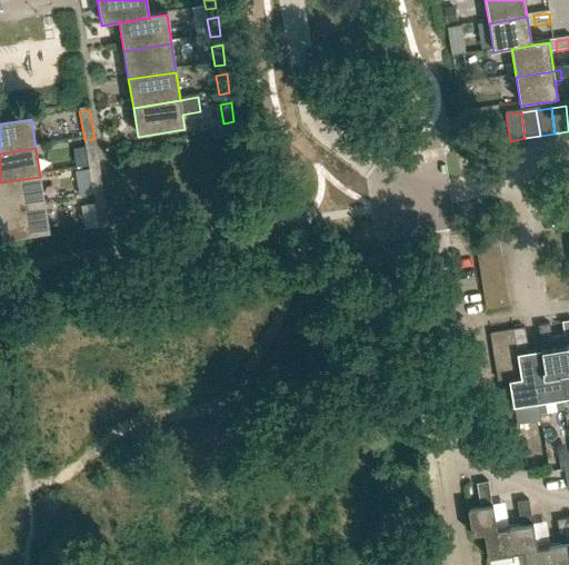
[(89,169),(99,168),(96,148),(86,150),(89,169)]
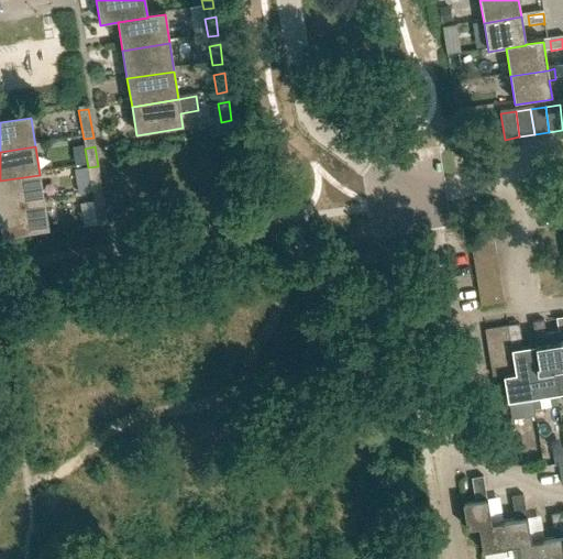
[(0,209),(44,203),(40,175),(0,181),(0,209)]
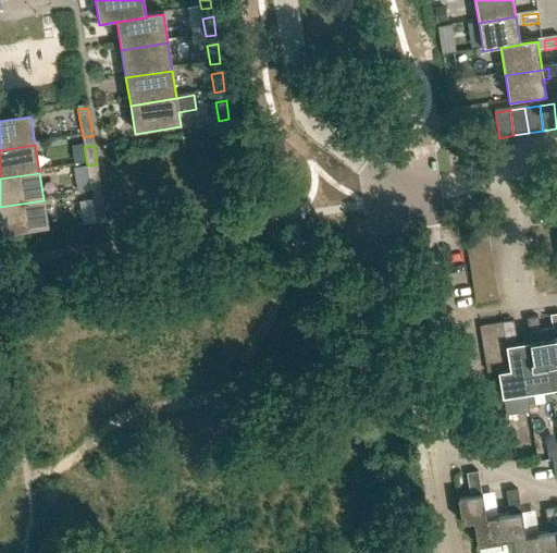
[(91,194),(101,192),(98,173),(88,174),(91,194)]
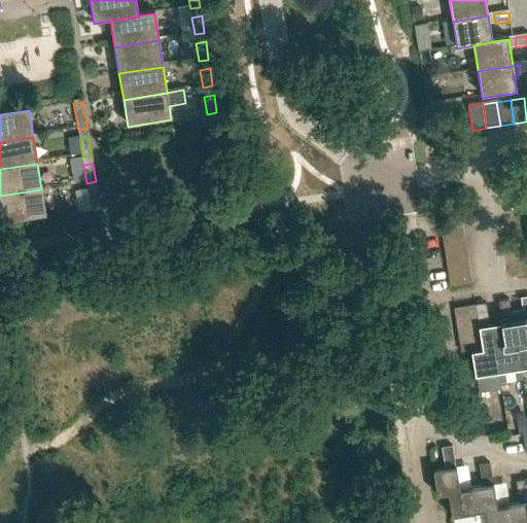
[(41,189),(0,196),(0,213),(2,223),(45,216),(41,189)]
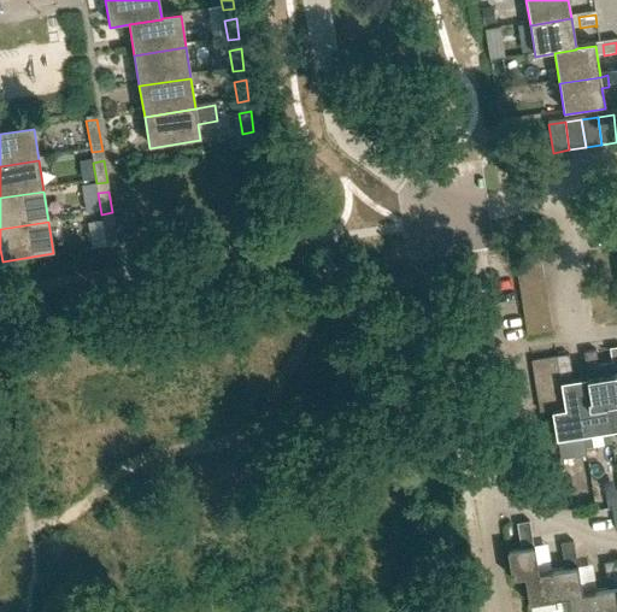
[(106,246),(117,243),(113,223),(103,224),(106,246)]
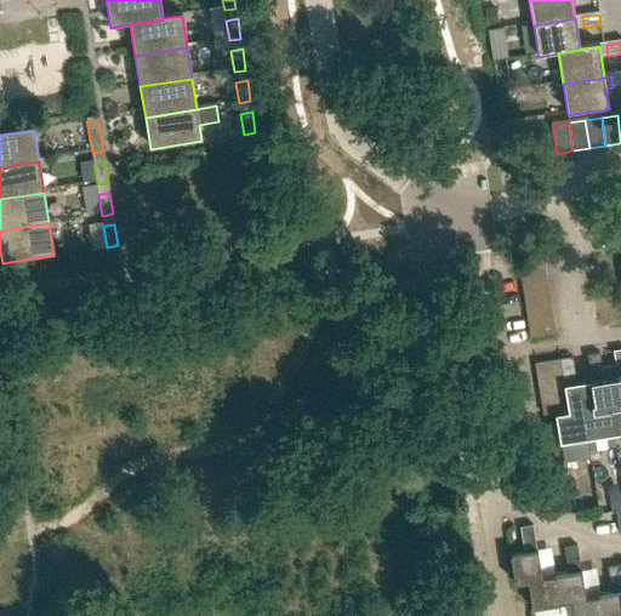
[(519,277),(545,272),(543,260),(517,263),(519,277)]
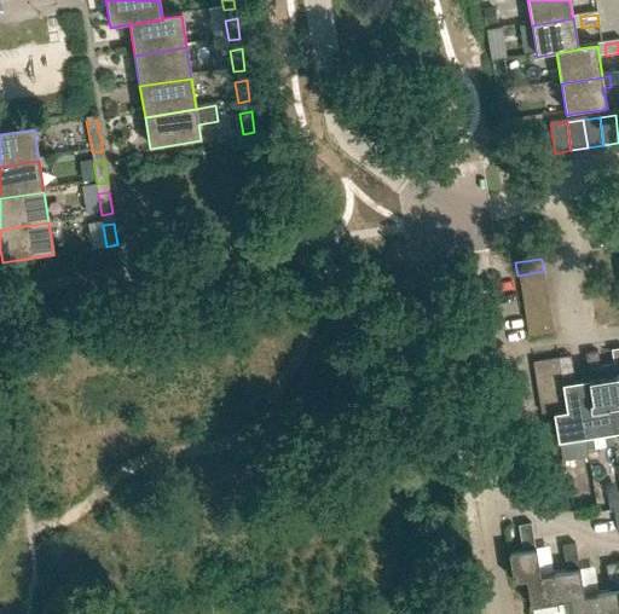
[(520,288),(545,284),(543,271),(518,276),(520,288)]
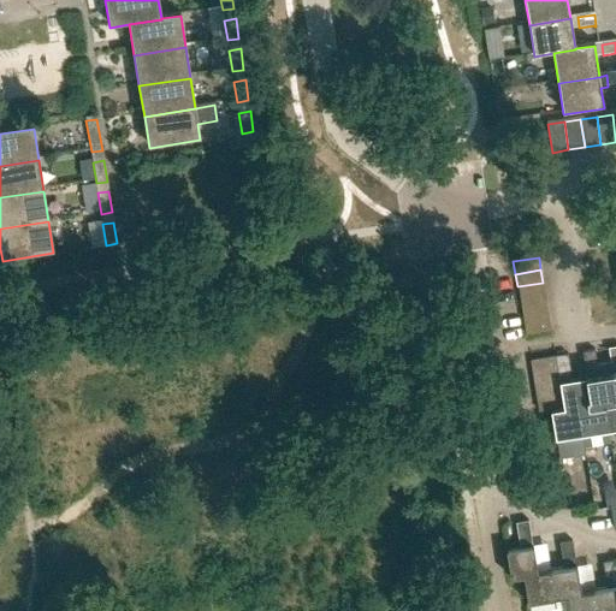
[(519,300),(545,296),(543,283),(517,286),(519,300)]
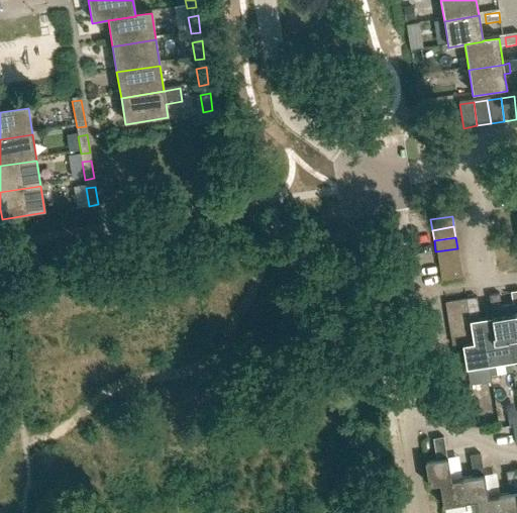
[(437,262),(458,259),(457,248),(435,251),(437,262)]
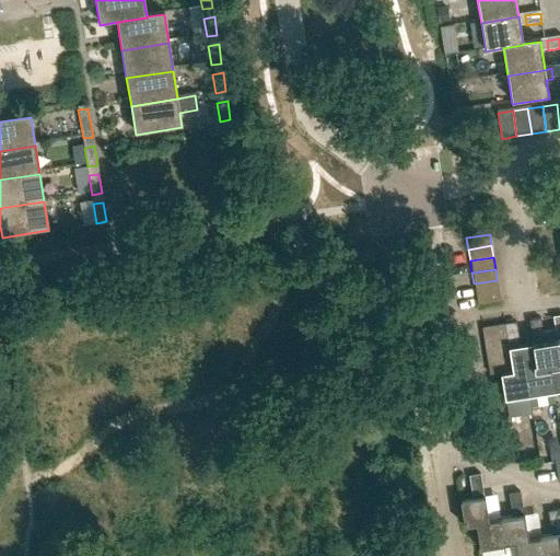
[(476,296),(499,291),(497,280),(474,284),(476,296)]
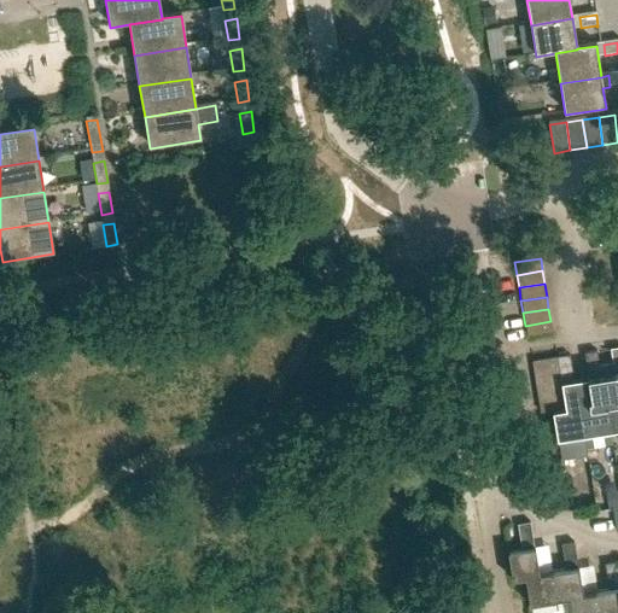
[(551,321),(525,326),(526,339),(553,334),(551,321)]
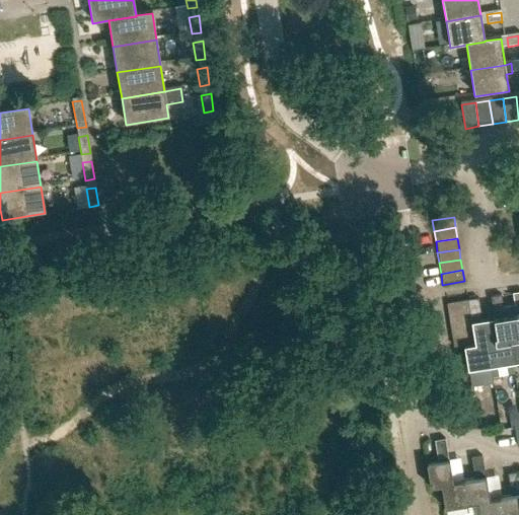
[(518,337),(518,339),(508,341),(512,365),(518,363),(518,295),(513,296),(515,309),(515,310),(516,316),(518,337)]
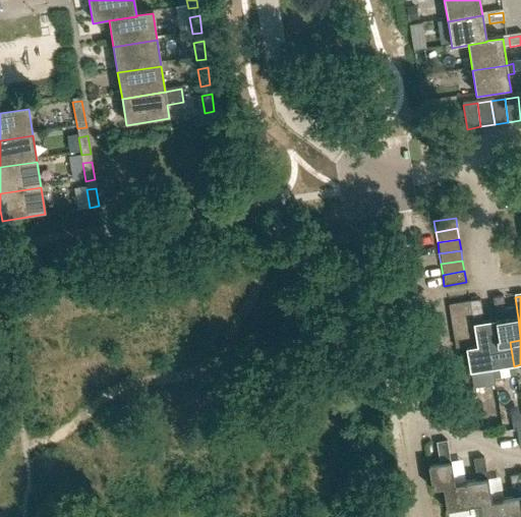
[(500,344),(488,346),(493,369),(513,366),(514,366),(510,342),(520,340),(520,338),(518,318),(517,311),(517,310),(505,312),(503,299),(493,301),(495,314),(496,321),(500,344)]
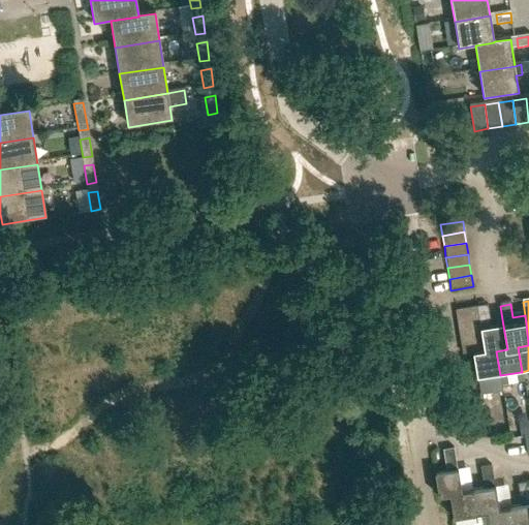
[(488,308),(476,309),(478,320),(478,323),(490,321),(489,318),(488,308)]
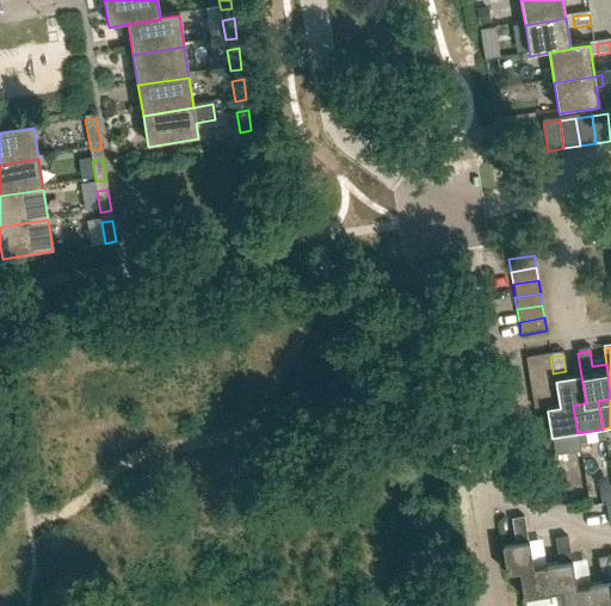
[(528,373),(553,370),(550,357),(525,362),(528,373)]
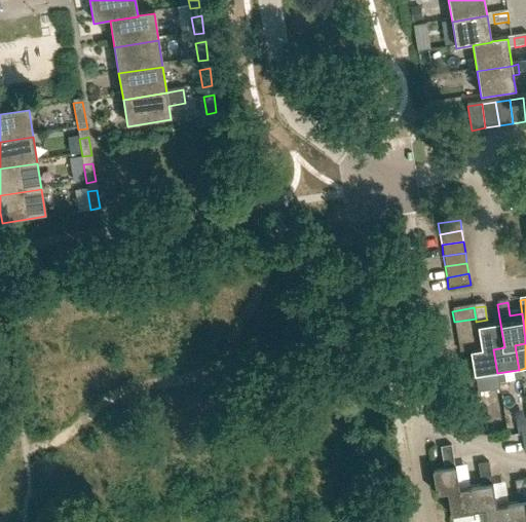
[(478,329),(477,328),(476,322),(476,319),(454,322),(456,332),(478,329)]
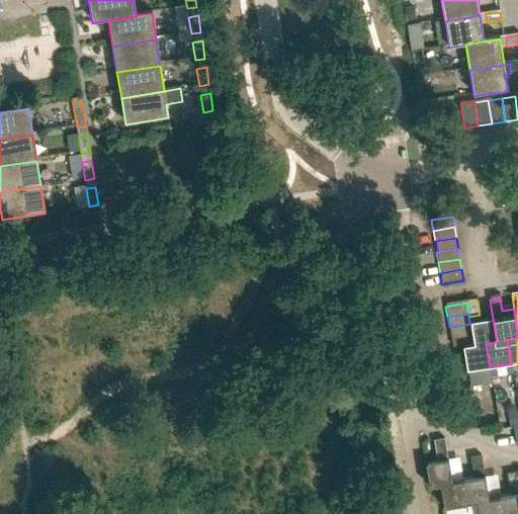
[(473,346),(462,347),(466,371),(488,367),(490,367),(486,344),(497,342),(493,319),(469,323),(470,324),(471,335),(473,346)]
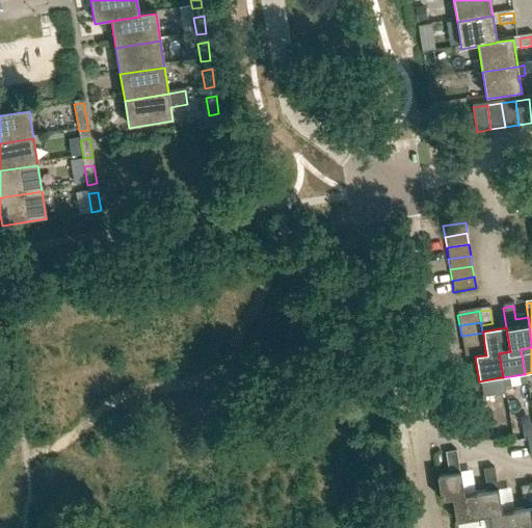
[(462,348),(484,344),(483,333),(461,336),(462,348)]
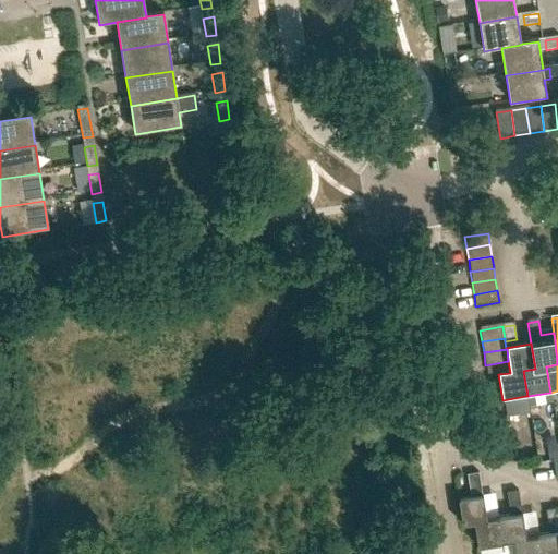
[(487,376),(498,374),(510,373),(508,361),(485,365),(487,376)]
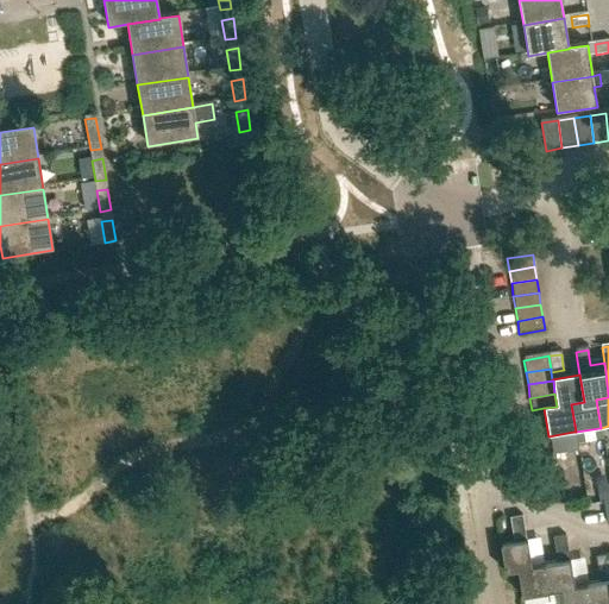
[(608,489),(598,491),(601,505),(603,505),(608,504),(608,489)]
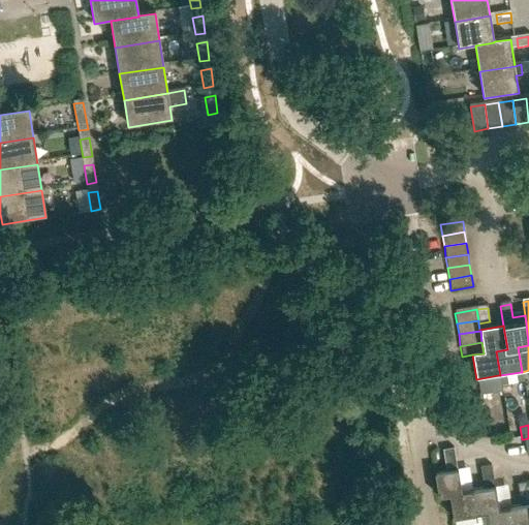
[(476,517),(472,493),(471,493),(471,494),(461,495),(458,471),(457,471),(454,452),(443,453),(446,473),(434,475),(438,500),(448,498),(453,521),(476,517)]
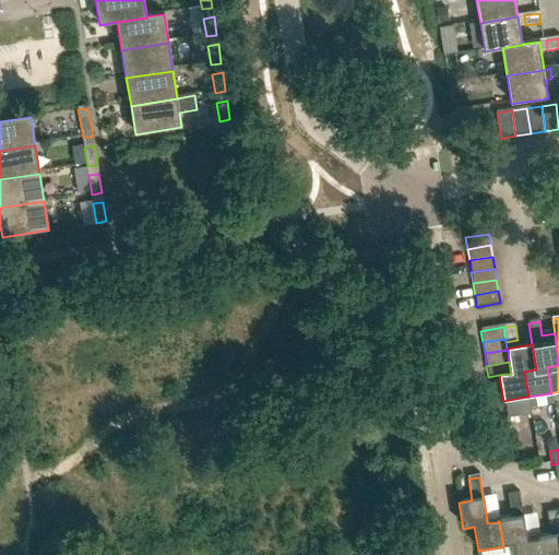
[(508,497),(511,519),(499,521),(503,546),(514,544),(515,554),(540,554),(538,539),(537,539),(537,540),(527,542),(523,517),(522,517),(519,495),(508,497)]
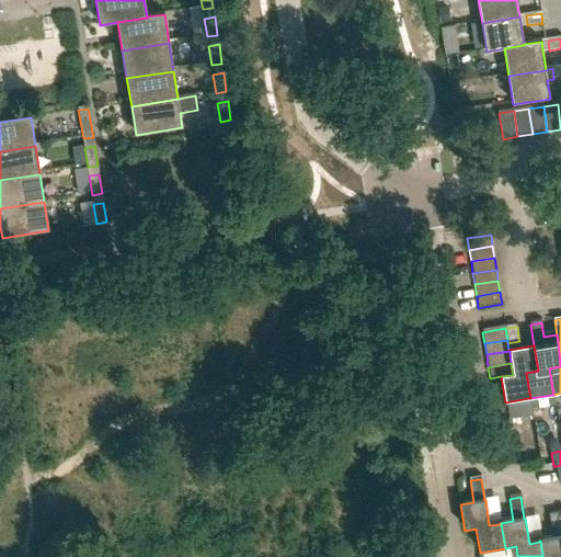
[(560,556),(560,521),(560,514),(549,516),(552,538),(540,541),(542,556),(560,556)]
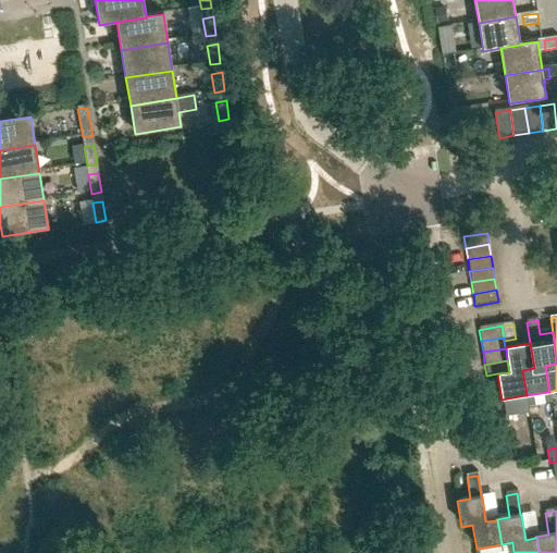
All buildings are outlined.
